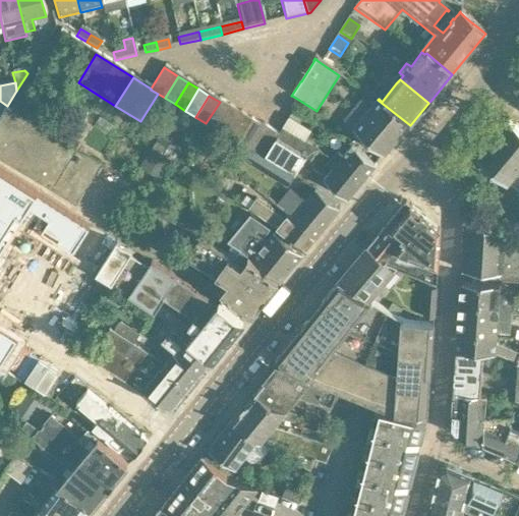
[(350,132),(382,159),(410,125),(378,100),(350,132)]
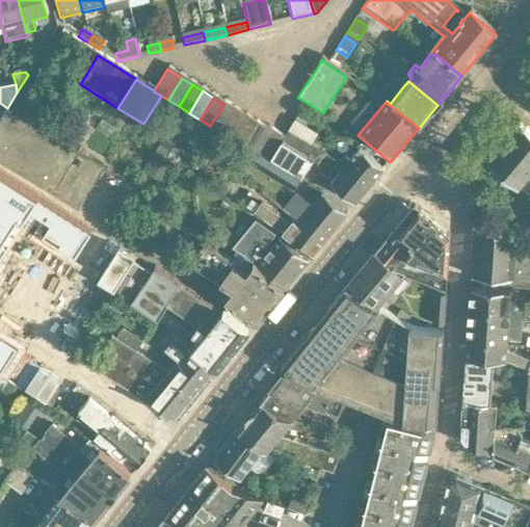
[(210,126),(221,133),(235,110),(224,104),(210,126)]
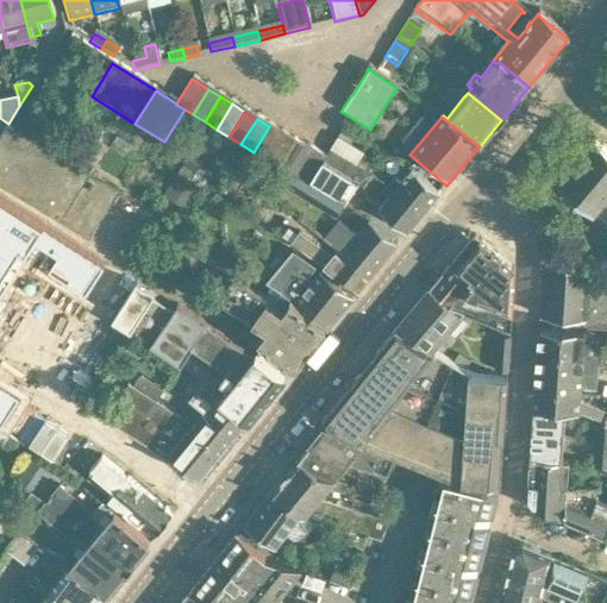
[(281,134),(269,126),(254,152),(266,159),(281,134)]
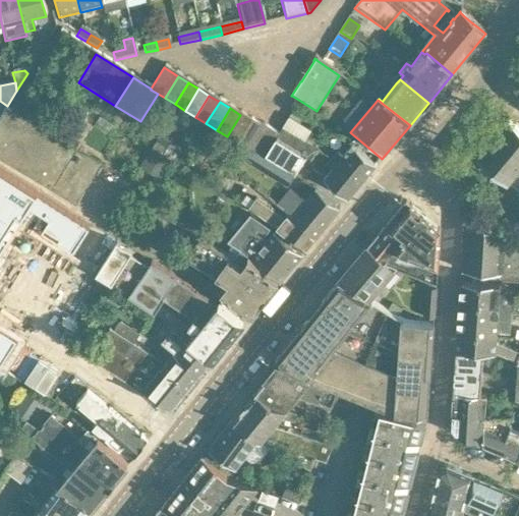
[(74,207),(81,196),(99,168),(10,114),(4,110),(0,117),(0,161),(57,196),(74,207)]
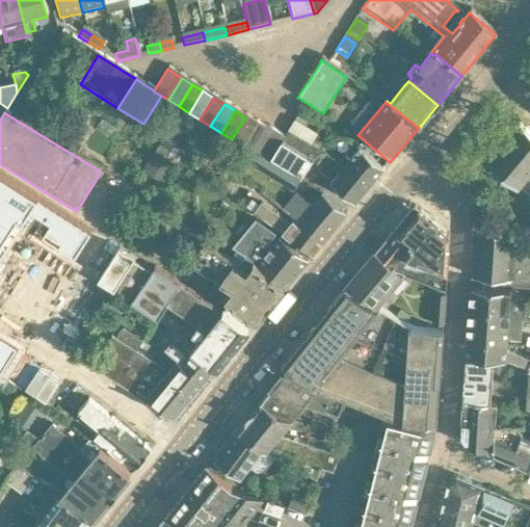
[(298,115),(293,124),(306,130),(310,123),(298,115)]
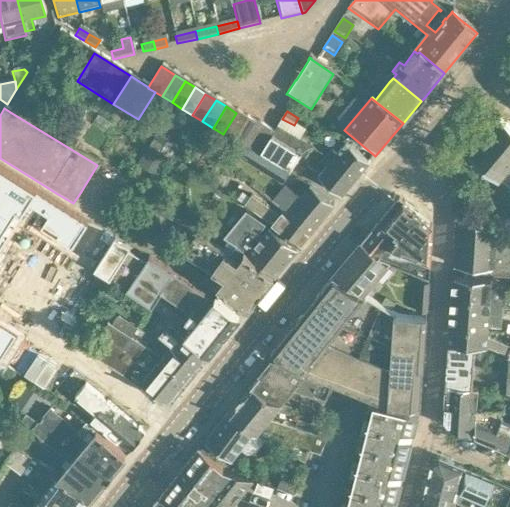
[(223,134),(233,140),(246,119),(236,113),(223,134)]
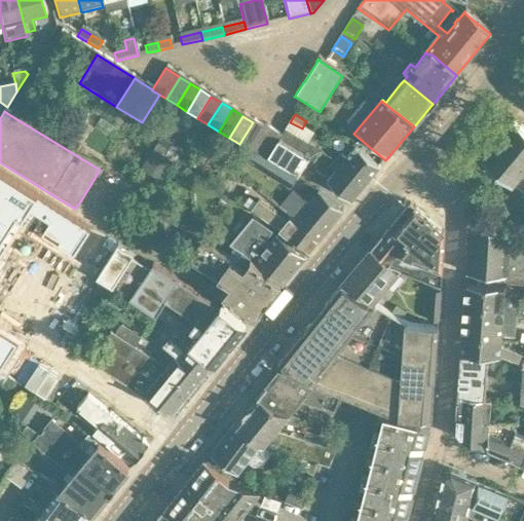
[(210,125),(208,124),(200,120),(196,126),(206,132),(210,125)]
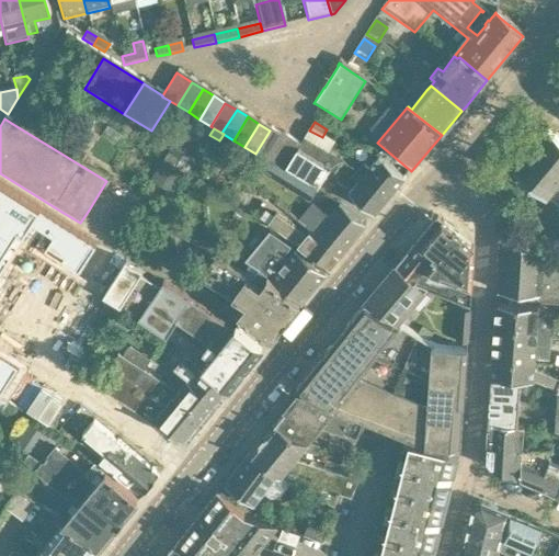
[(270,131),(255,154),(259,156),(283,171),(299,147),(282,136),(281,137),(270,131)]
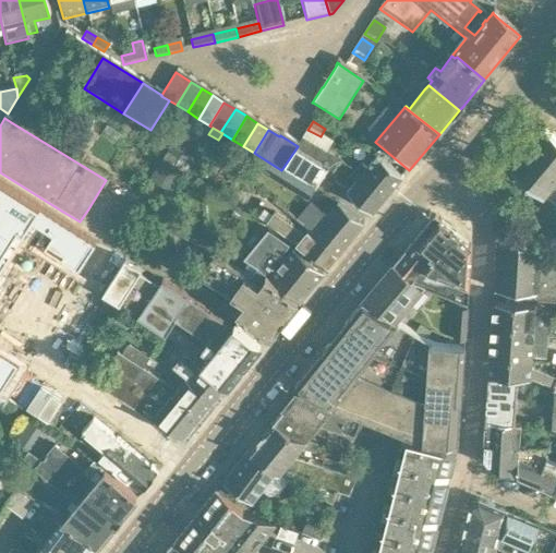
[(555,140),(544,130),(510,171),(542,197),(555,209),(555,207),(555,140)]
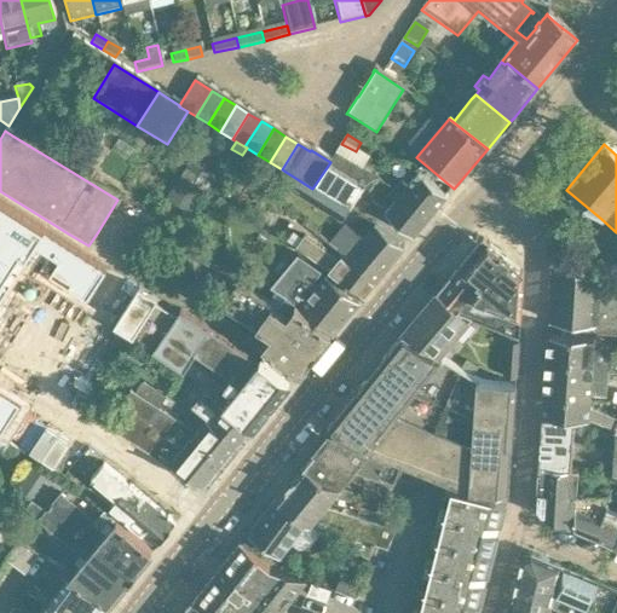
[(334,155),(330,162),(312,189),(349,210),(362,190),(368,194),(376,180),(334,155)]
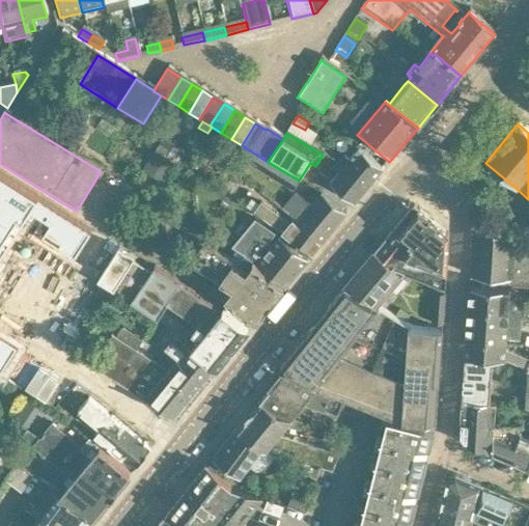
[(299,181),(268,162),(245,147),(238,160),(291,193),(299,181)]
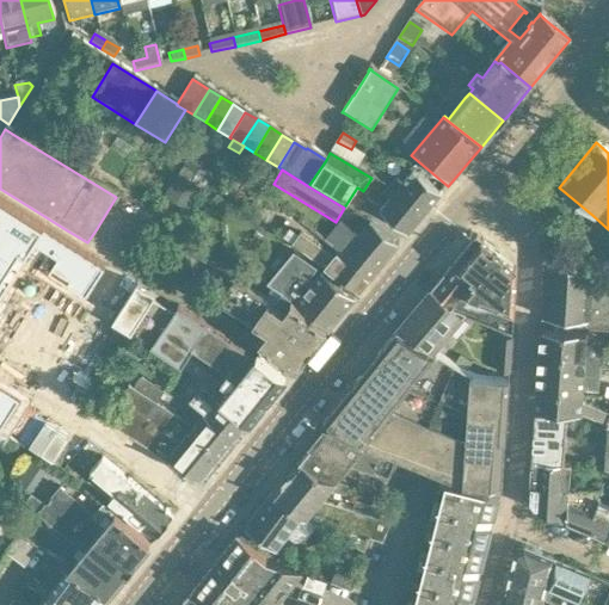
[(406,238),(412,230),(440,197),(412,174),(400,187),(397,184),(385,198),(389,202),(379,215),(406,238)]
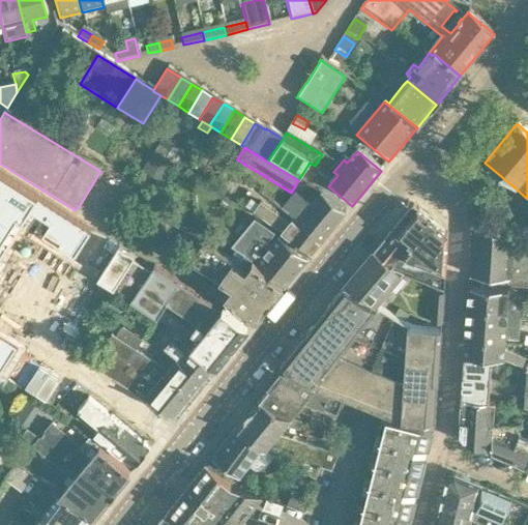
[(171,172),(149,157),(142,170),(164,183),(171,172)]
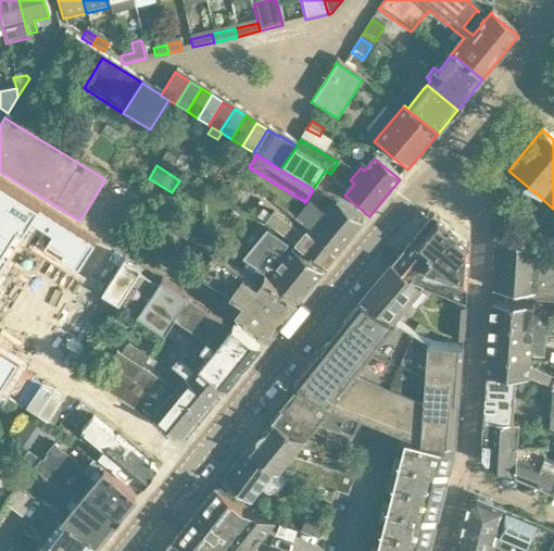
[(210,167),(201,182),(210,187),(218,173),(210,167)]
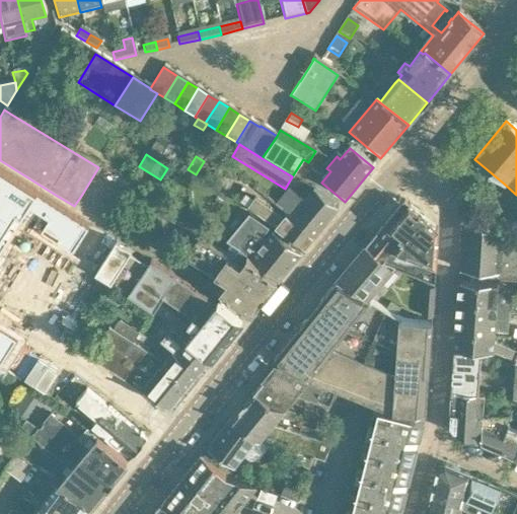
[(0,365),(15,341),(0,332),(0,250),(7,240),(2,237),(15,217),(19,220),(27,208),(48,220),(43,229),(58,239),(56,242),(72,253),(72,252),(81,259),(96,234),(0,172),(0,365)]
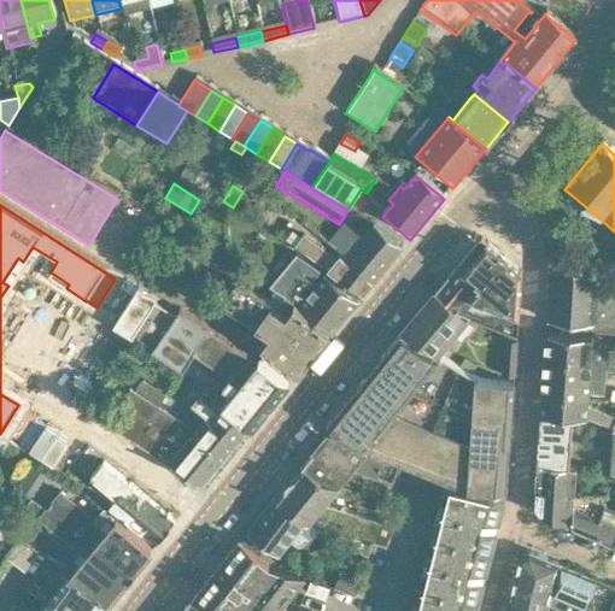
[(264,215),(257,228),(268,235),(276,222),(264,215)]
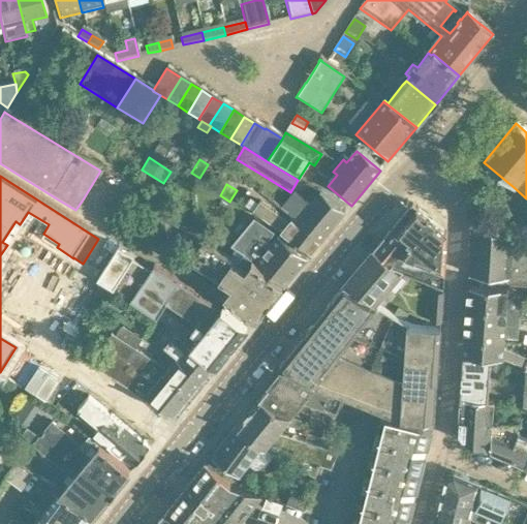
[(305,205),(290,221),(319,244),(343,215),(319,195),(309,208),(305,205)]
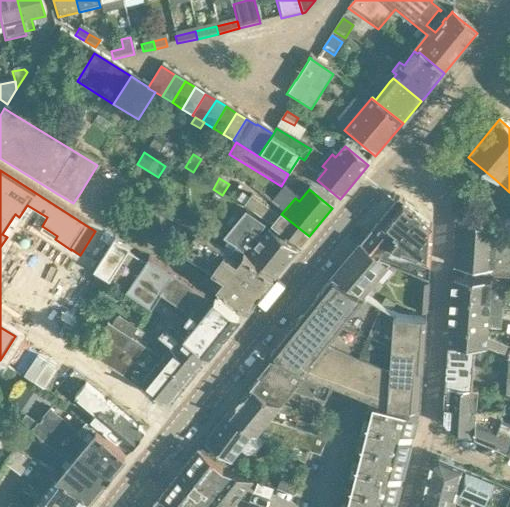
[(251,198),(244,209),(259,219),(269,225),(298,249),(309,236),(281,214),(278,217),(251,198)]
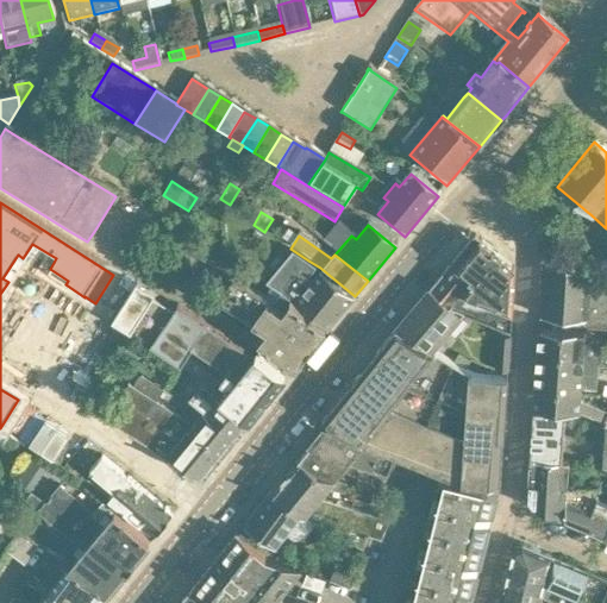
[(460,255),(429,293),(448,309),(462,315),(509,335),(514,272),(474,239),(462,252),(460,255)]
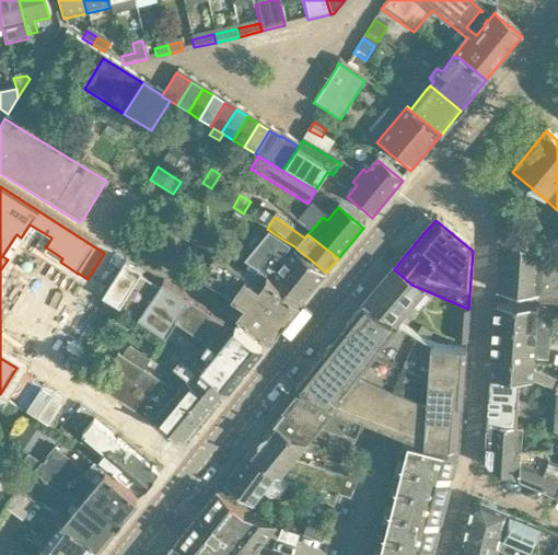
[(269,281),(298,305),(323,276),(293,252),(285,262),(281,259),(289,249),(268,234),(244,264),(250,267),(259,273),(269,281)]
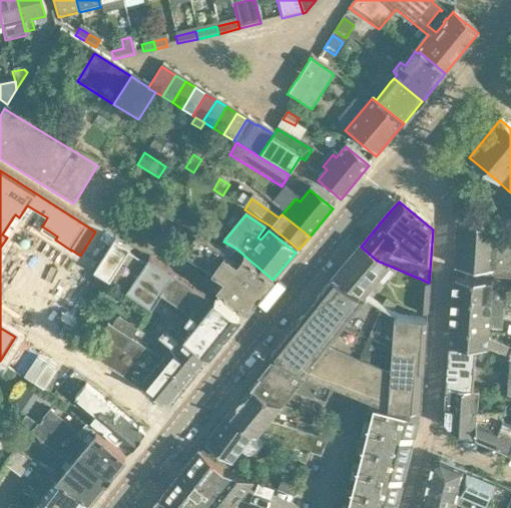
[(510,240),(497,235),(457,217),(453,270),(494,273),(510,274),(510,292),(510,294),(510,293),(510,240)]
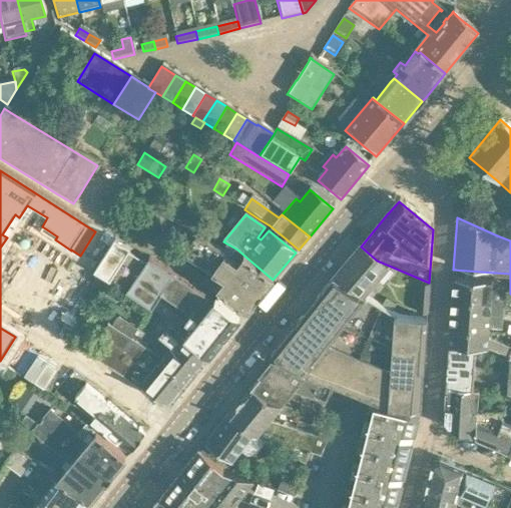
[(196,235),(189,247),(231,274),(260,297),(273,280),(246,258),(237,249),(228,244),(223,252),(196,235)]
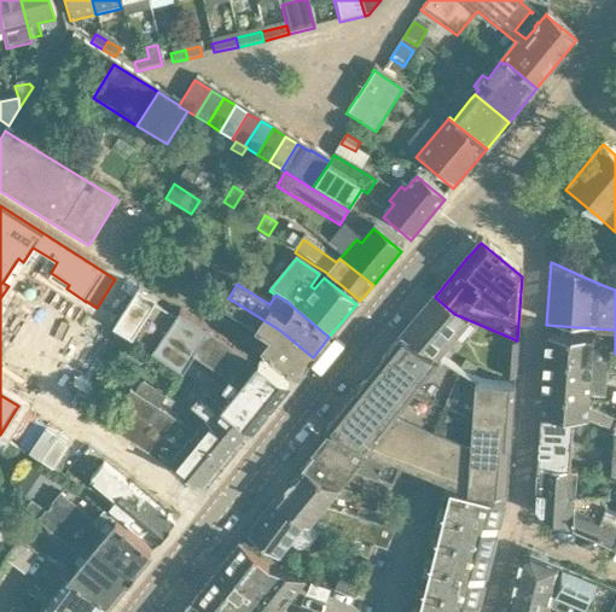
[(104,312),(44,404),(69,420),(74,412),(63,404),(110,330),(135,292),(125,285),(106,313),(104,312)]
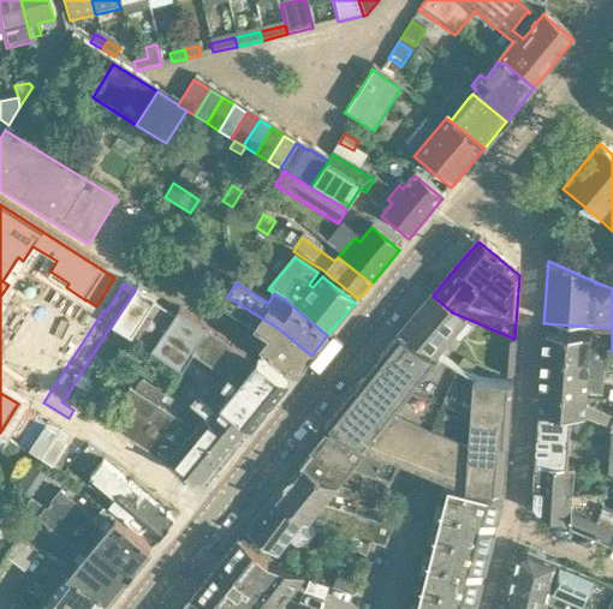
[(135,291),(109,328),(130,341),(131,339),(182,374),(189,364),(194,354),(227,377),(238,384),(255,363),(178,311),(174,317),(171,322),(150,310),(154,304),(156,302),(136,290),(135,290),(135,291)]
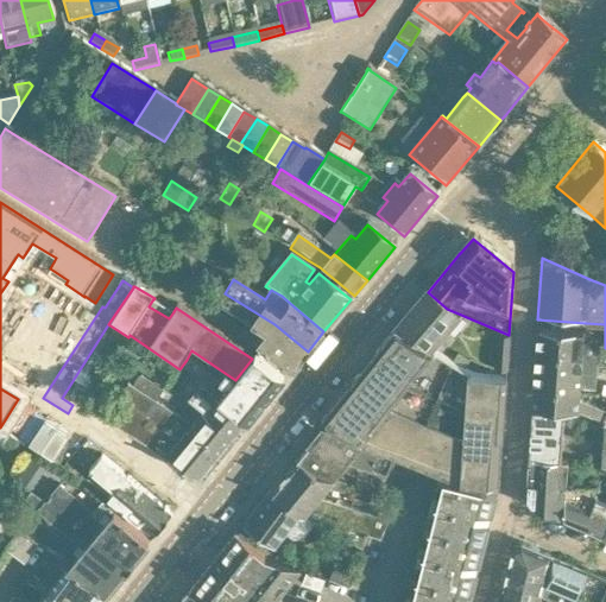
[(447,309),(428,292),(412,309),(443,335),(461,315),(447,309)]
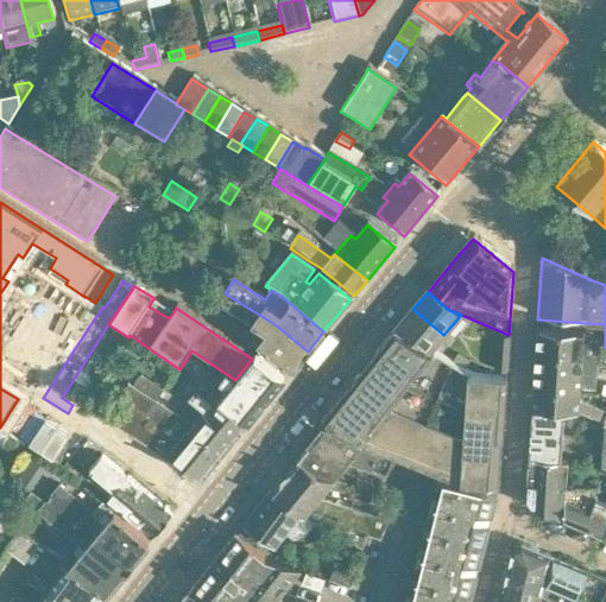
[(225,293),(218,305),(247,324),(241,333),(248,336),(291,371),(308,352),(275,324),(225,293)]
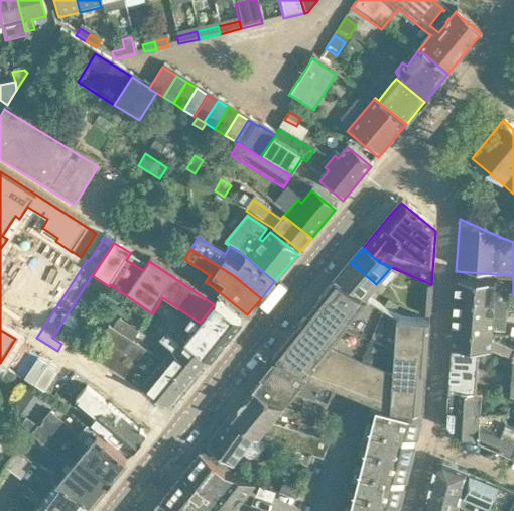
[(364,299),(376,284),(350,262),(334,282),(364,299)]
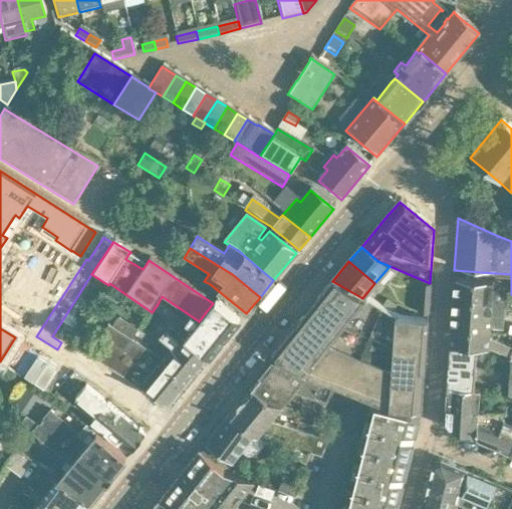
[(361,299),(362,298),(332,281),(270,357),(273,363),(300,378),(318,386),(319,385),(324,387),(324,386),(331,389),(374,408),(388,414),(388,413),(420,415),(423,375),(427,322),(393,318),(361,299)]
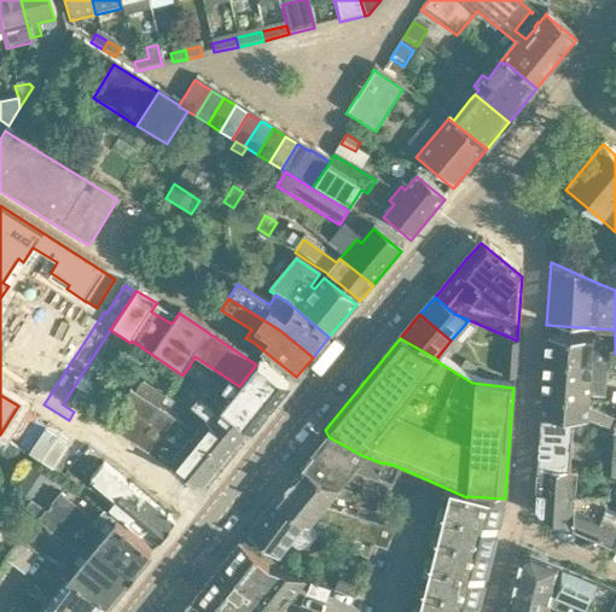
[(545,338),(544,363),(592,367),(604,372),(605,373),(608,373),(615,354),(605,349),(590,342),(545,338)]
